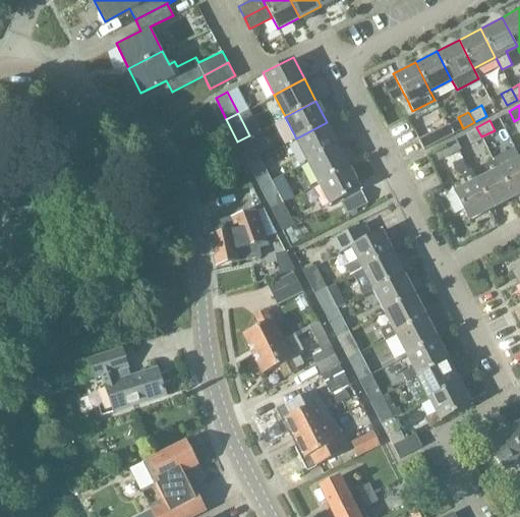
[(327,122),(296,138),(307,160),(338,145),(327,122)]
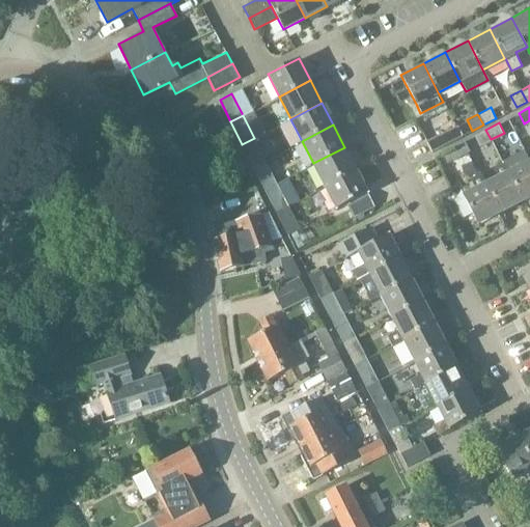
[(456,125),(434,137),(440,147),(463,135),(456,125)]
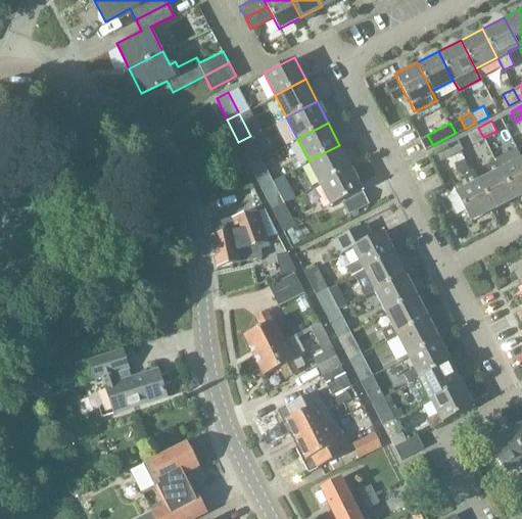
[(483,137),(478,128),(468,134),(473,143),(483,137)]
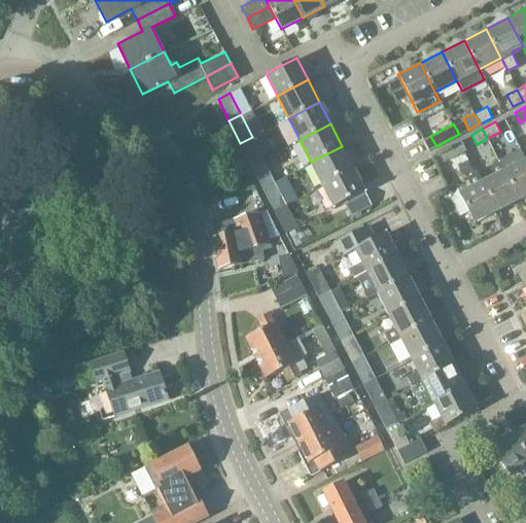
[(240,143),(251,166),(264,159),(252,137),(240,143)]
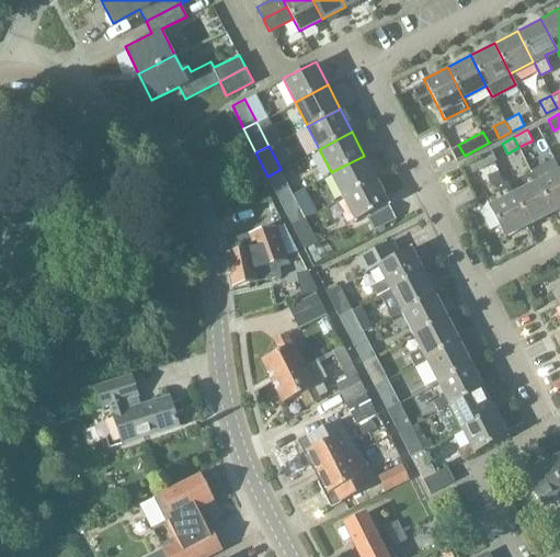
[(491,148),(468,160),(473,172),(496,160),(491,148)]
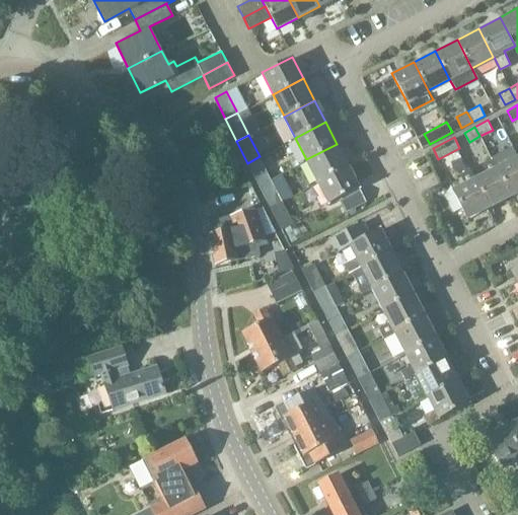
[(337,144),(306,159),(317,181),(348,165),(337,144)]
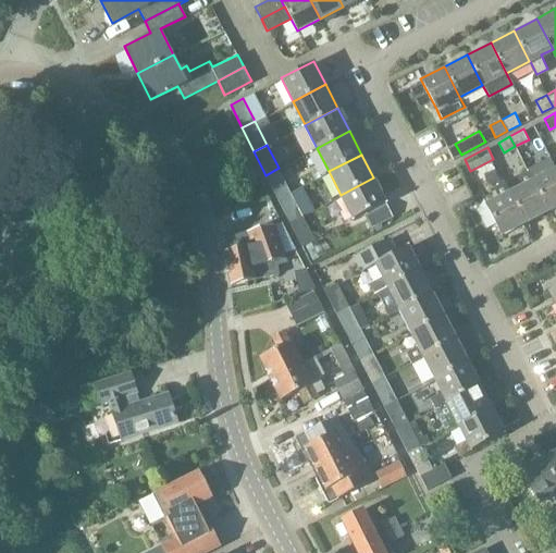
[(531,179),(547,209),(555,205),(555,169),(555,167),(532,179),(531,179)]
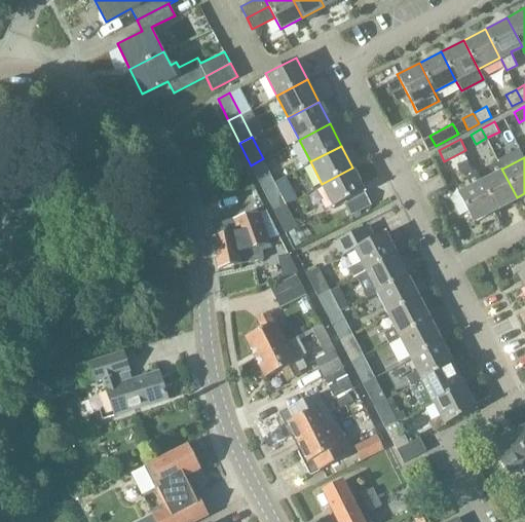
[(263,158),(251,165),(262,186),(274,180),(263,158)]
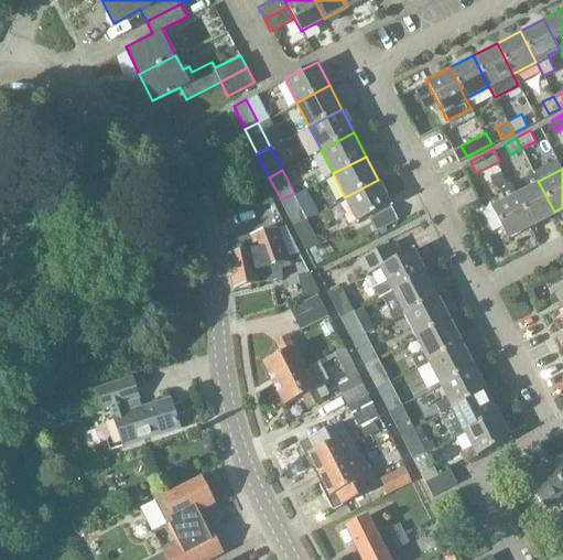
[(516,193),(515,193),(530,224),(554,212),(538,181),(539,181),(534,172),(524,178),(529,186),(516,193)]
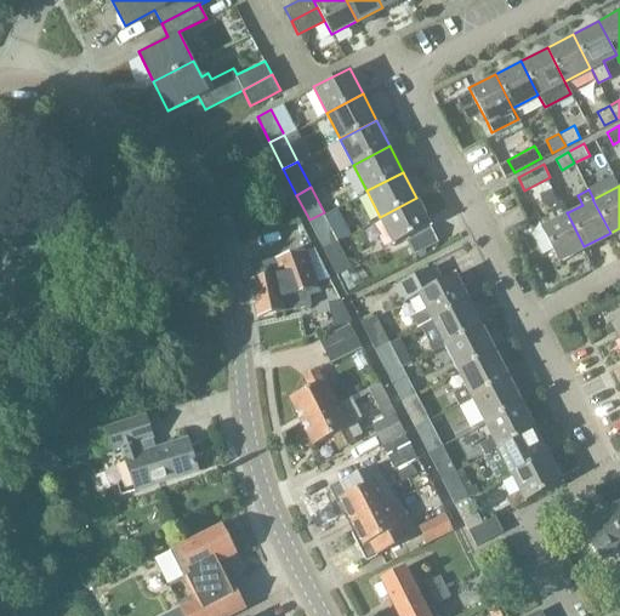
[(393,243),(407,237),(430,224),(416,198),(380,217),(393,243)]
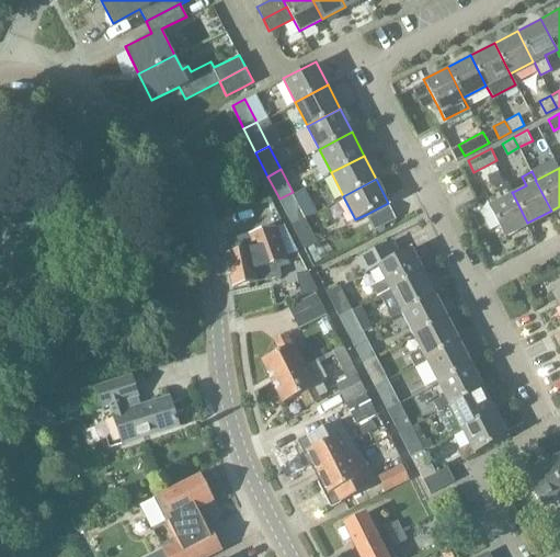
[(496,185),(502,197),(489,204),(487,199),(480,209),(489,226),(498,222),(504,235),(527,223),(512,192),(513,192),(506,180),(496,185)]
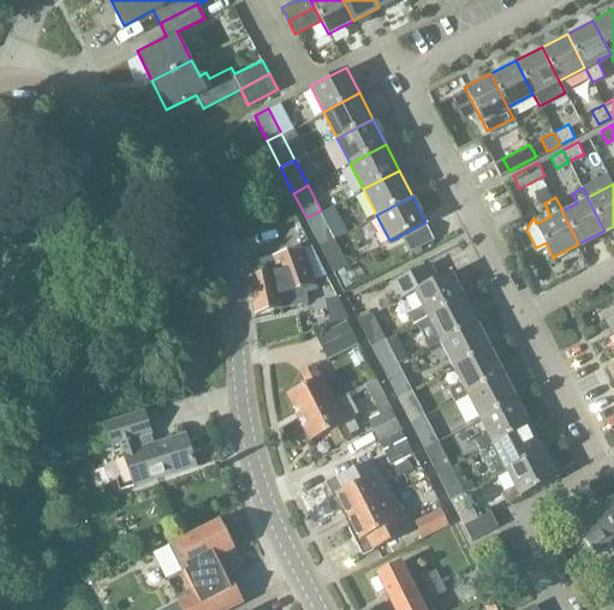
[(307,217),(320,244),(334,237),(321,210),(307,217)]
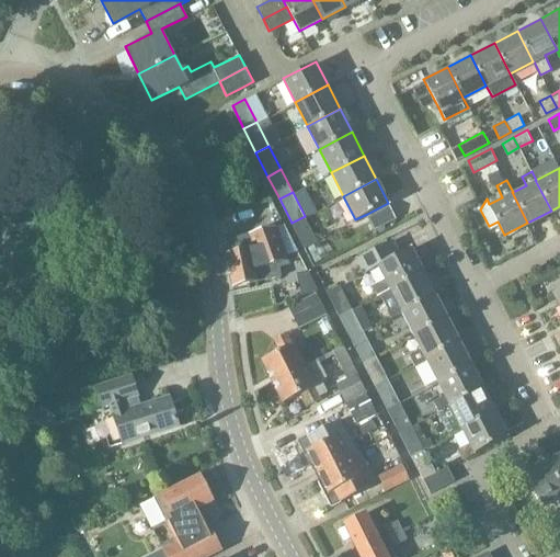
[(396,216),(388,203),(367,214),(374,227),(396,216)]
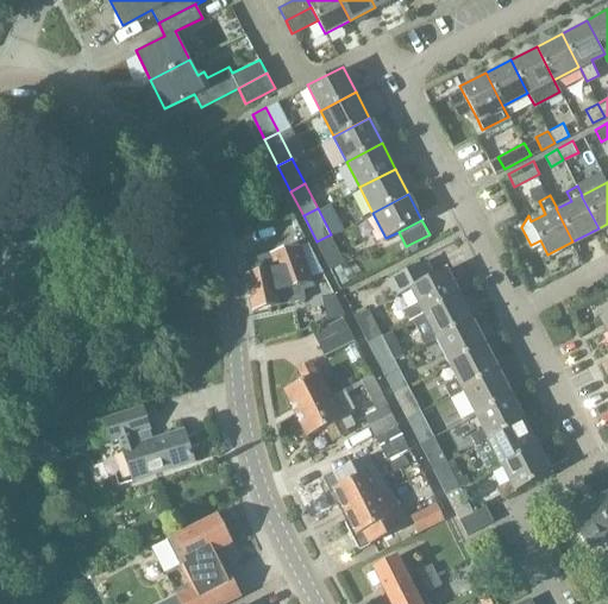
[(331,234),(317,241),(331,268),(344,260),(331,234)]
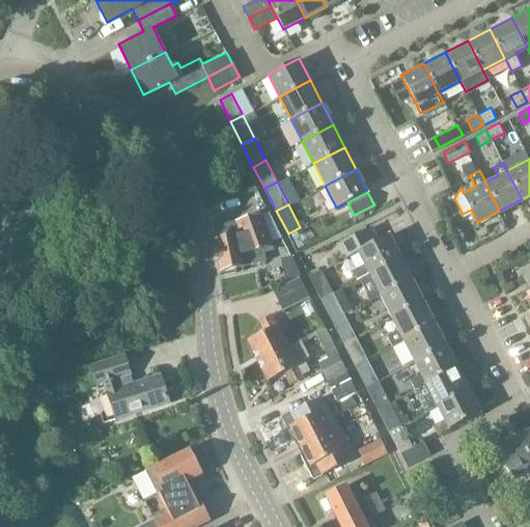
[(213,238),(220,270),(242,265),(265,259),(262,251),(272,248),(260,215),(224,223),(214,225),(217,237),(213,238)]
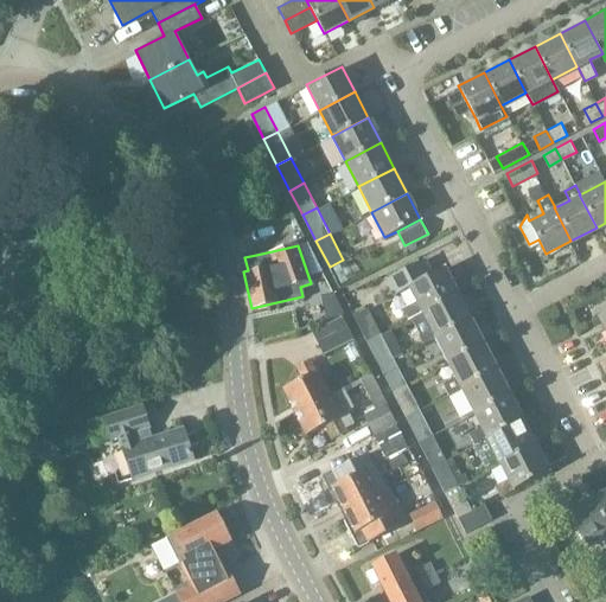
[(394,294),(409,287),(416,300),(403,306),(404,308),(409,318),(421,311),(422,312),(458,293),(445,267),(432,274),(425,258),(386,277),(394,294)]
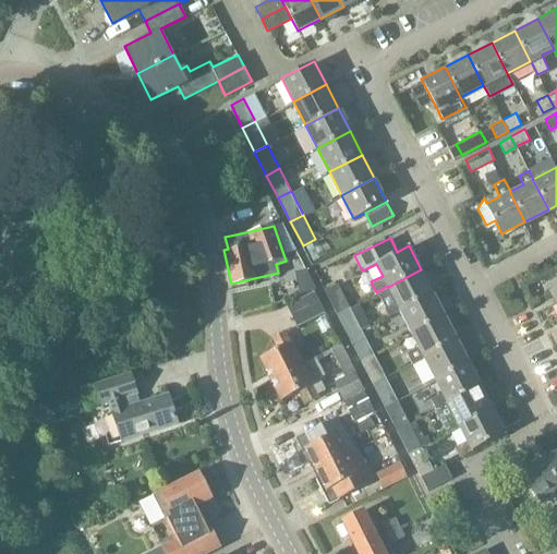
[(388,287),(400,310),(433,292),(421,269),(388,287)]
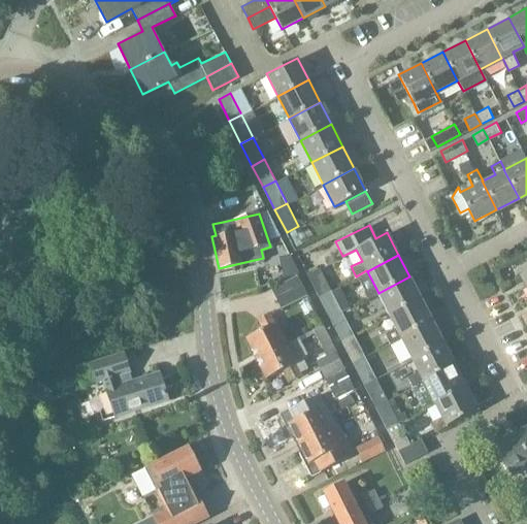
[(307,270),(306,271),(319,296),(332,289),(319,264),(317,265),(307,270)]
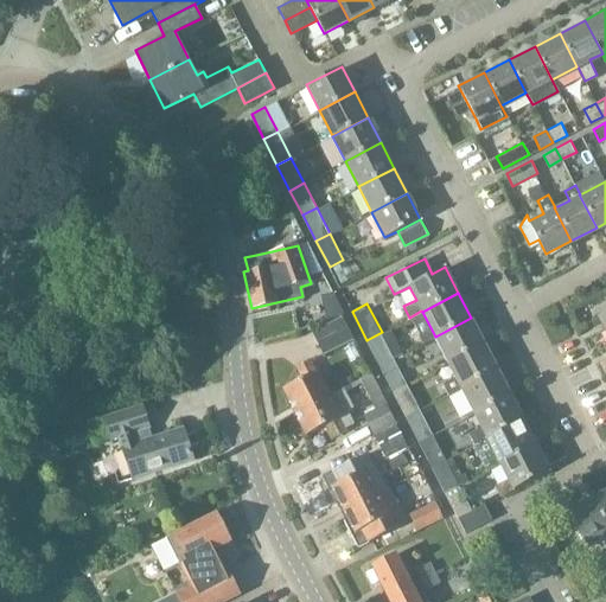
[(44,312),(46,331),(59,330),(58,311),(44,312)]
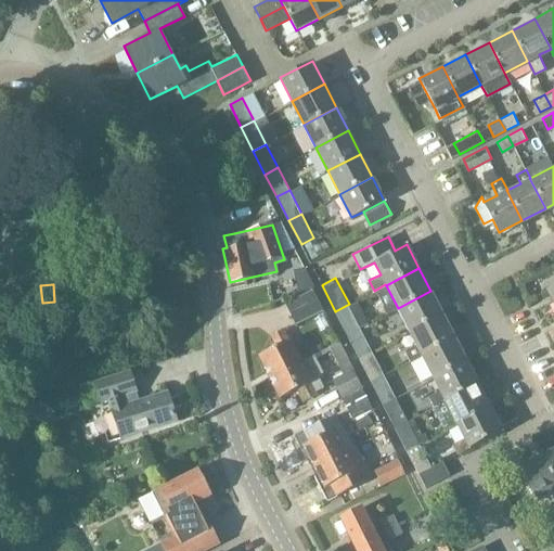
[(313,287),(285,302),(294,321),(323,308),(313,287)]
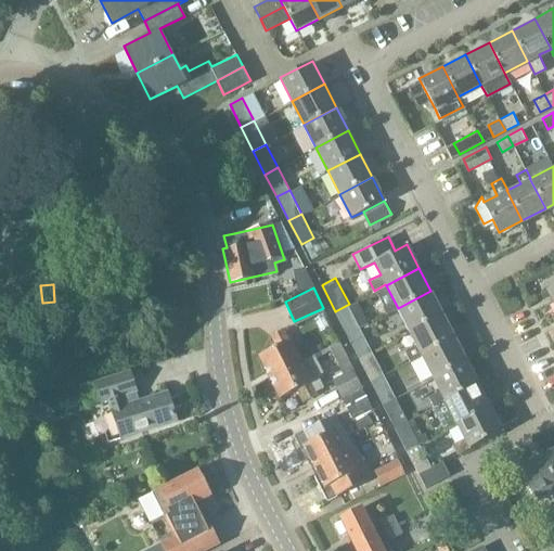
[(430,291),(398,308),(410,331),(442,315),(430,291)]
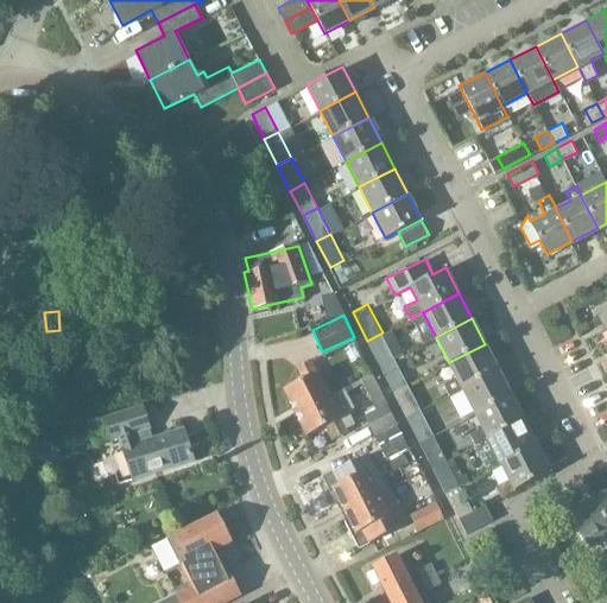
[(367,341),(380,366),(396,357),(383,332),(367,341)]
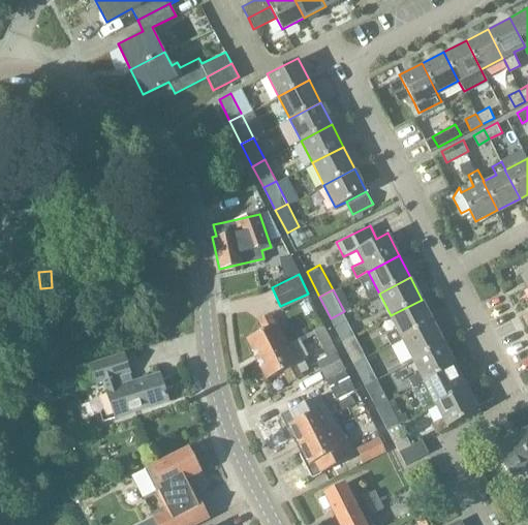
[(396,327),(385,333),(391,343),(402,338),(433,321),(422,300),(391,315),(396,327)]
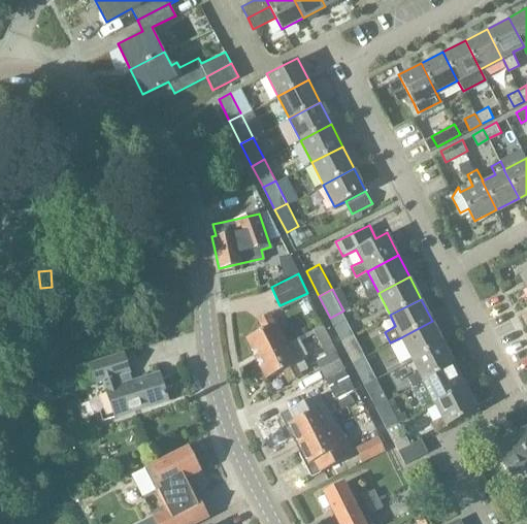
[(330,318),(341,339),(355,333),(343,310),(330,318)]
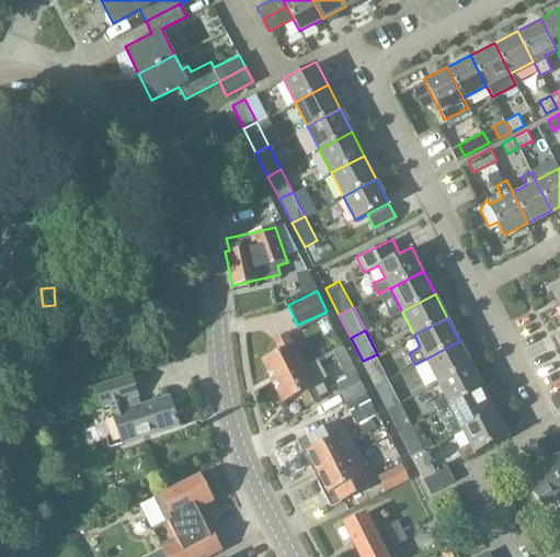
[(280,350),(261,359),(271,381),(304,364),(287,331),(273,338),(280,350)]
